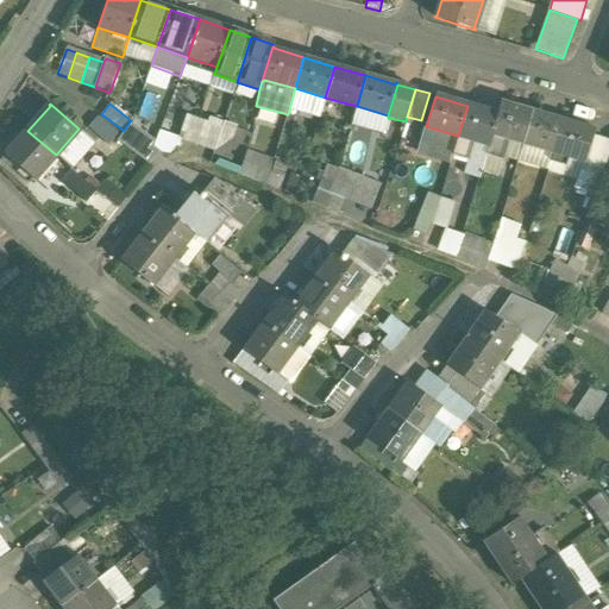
[(532,113),(501,104),(497,114),(498,114),(493,133),(508,138),(523,143),(532,113)]
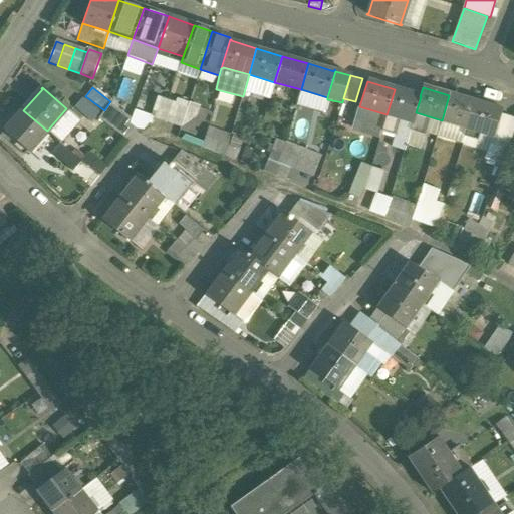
[(420,96),(395,89),(387,114),(401,118),(413,121),(416,112),(421,96),(420,96)]
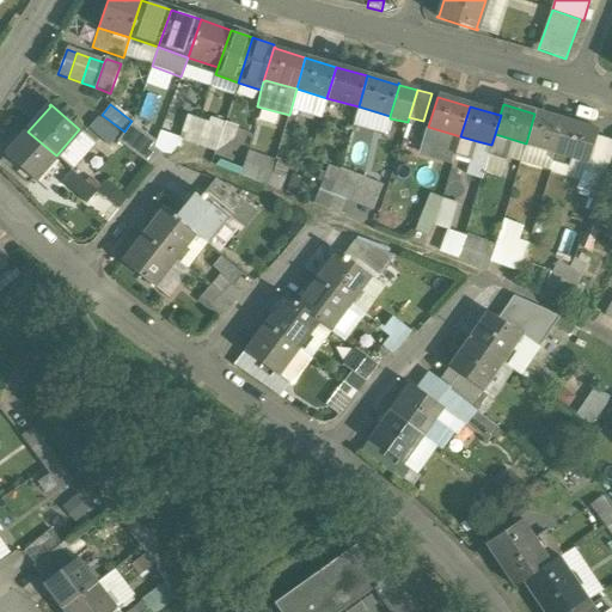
[(564,122),(534,114),(526,144),(556,152),(564,122)]
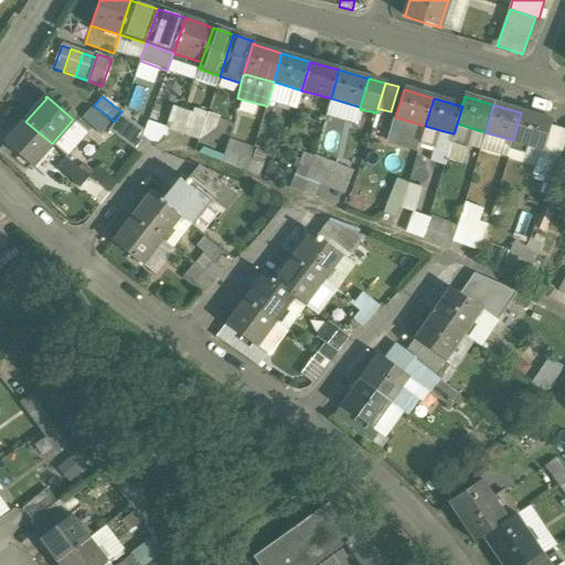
[(193,114),(174,107),(167,128),(185,135),(193,114)]
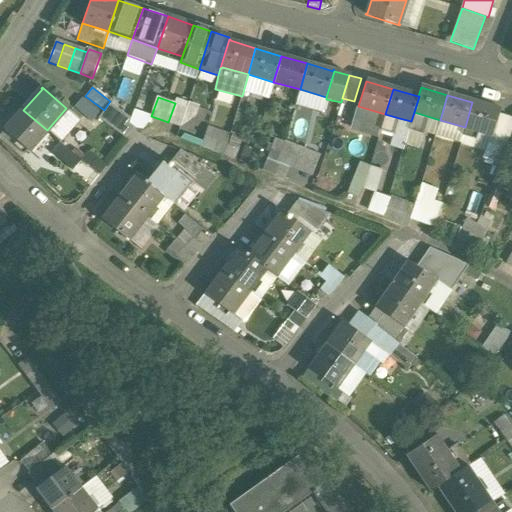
[(98,112),(81,98),(73,106),(90,121),(98,112)]
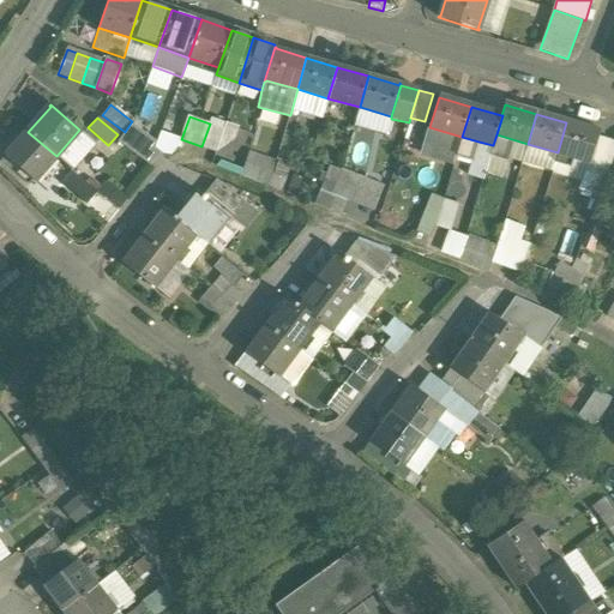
[(224,122),(211,119),(210,124),(202,146),(215,151),(223,128),(223,127),(224,122)]
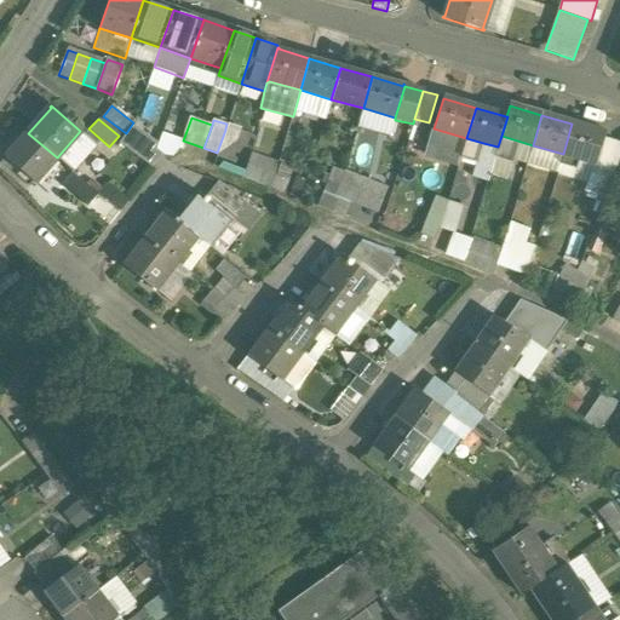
[(603,133),(572,124),(563,154),(578,159),(596,164),(603,139),(606,132),(604,131),(603,133)]
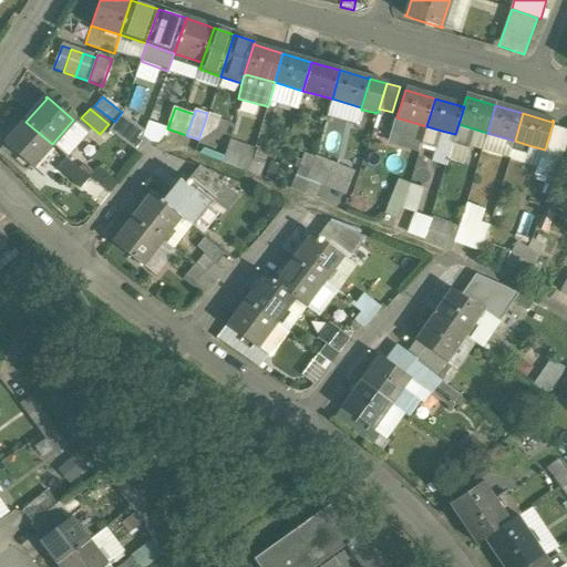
[(122,115),(110,131),(137,152),(146,141),(140,136),(144,132),(122,115)]
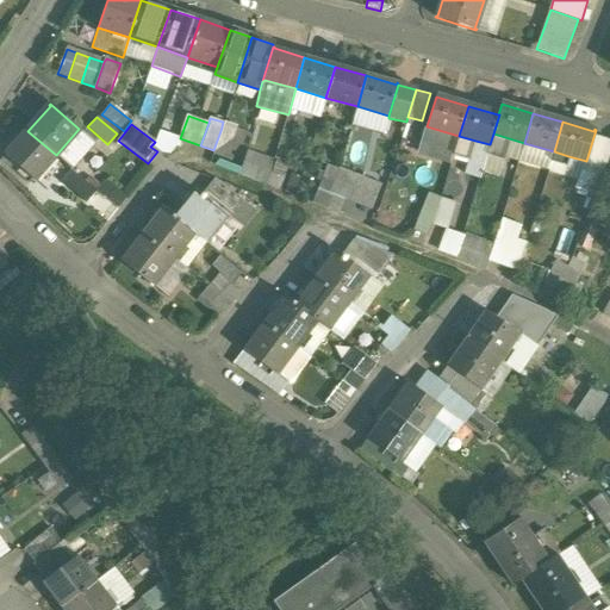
[(459,136),(427,126),(418,153),(450,162),(453,155),(459,136)]
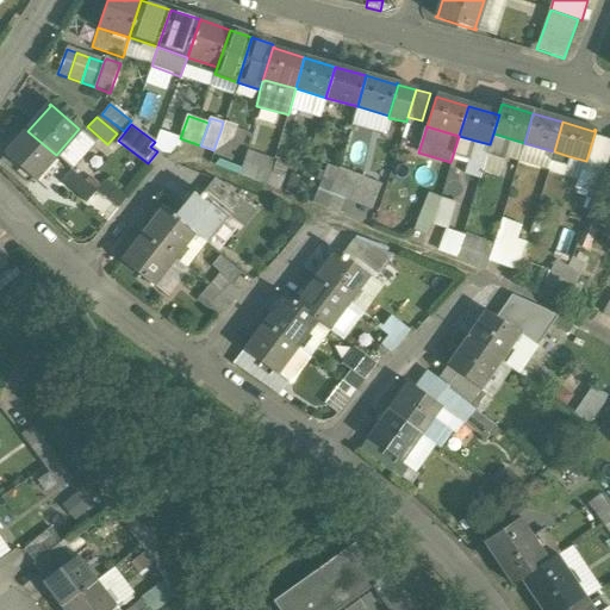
[(94,142),(79,129),(56,155),(72,168),(94,142)]
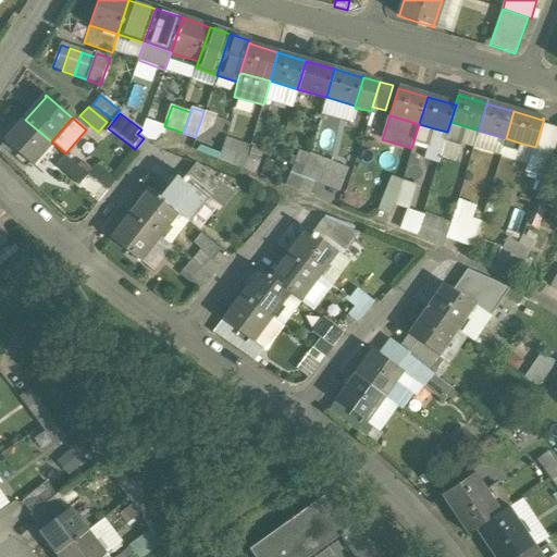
[(25,120),(7,141),(5,140),(4,141),(32,164),(51,141),(25,120)]
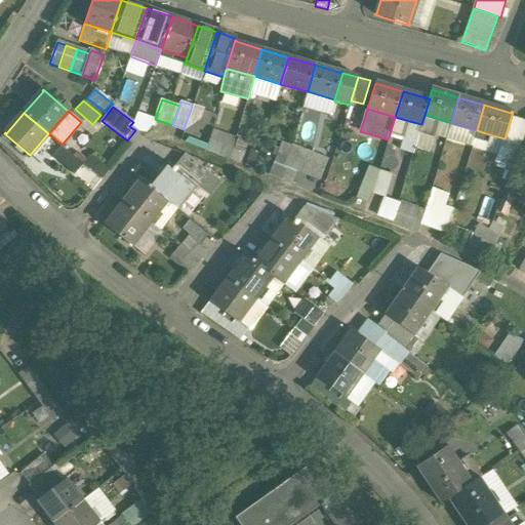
[(438,119),(425,115),(421,124),(419,132),(433,136),(438,119)]
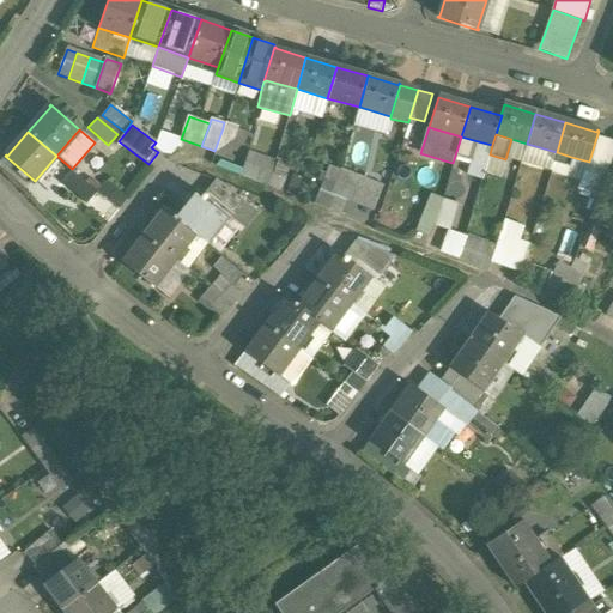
[(478,141),(461,137),(455,156),(472,161),(478,141)]
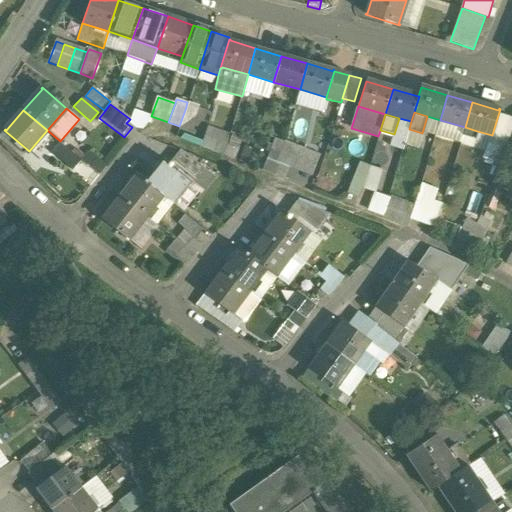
[(511,129),(511,119),(498,115),(492,135),(490,143),(505,148),(511,129)]
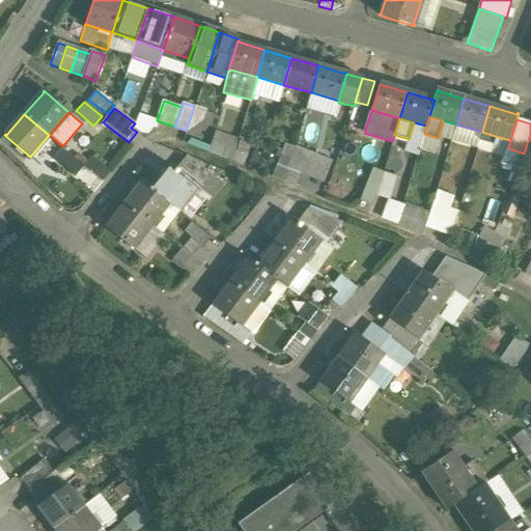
[(239,140),(215,132),(208,151),(231,161),(236,148),(239,140)]
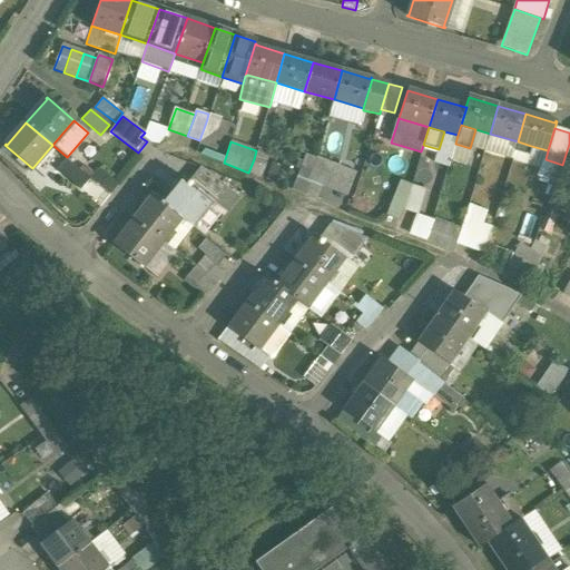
[(531,146),(518,141),(512,159),(526,163),(531,146)]
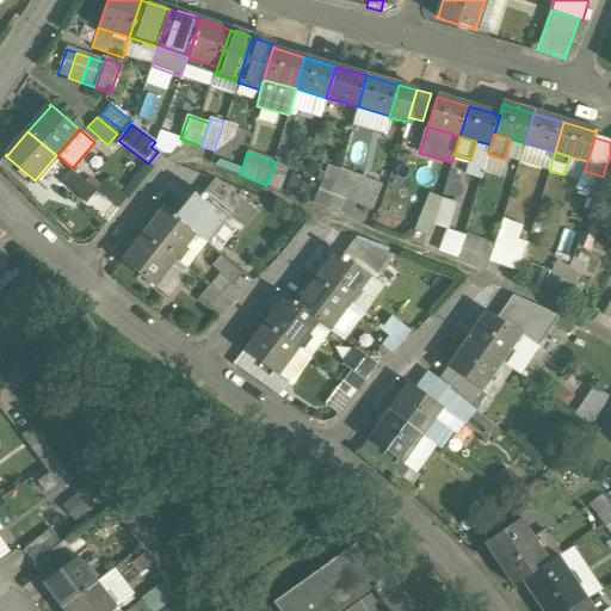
[(72,168),(60,183),(86,202),(97,190),(72,168)]
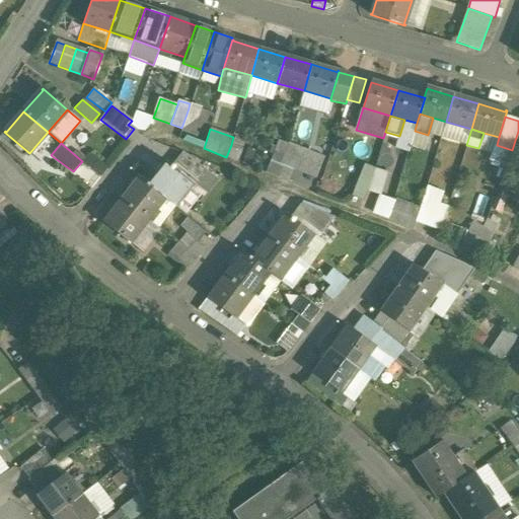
[(324,158),(289,144),(285,157),(296,162),(292,169),(316,179),(324,158)]
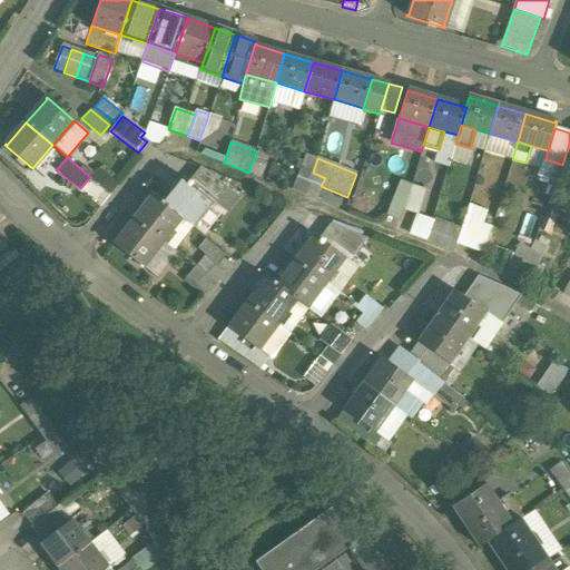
[(266,164),(254,159),(248,173),(261,177),(266,164)]
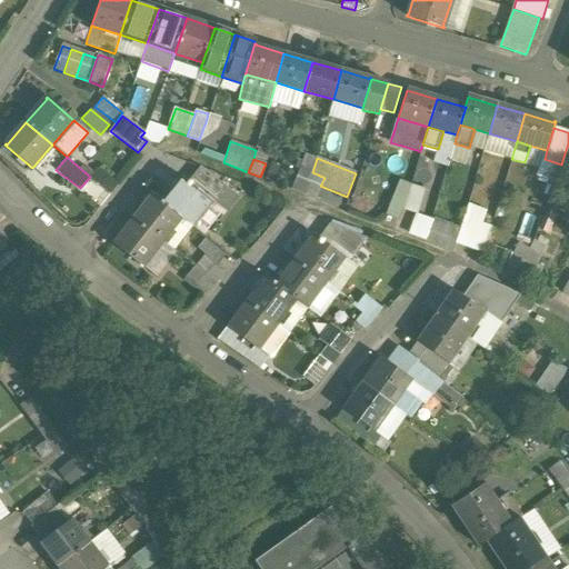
[(238,197),(205,169),(200,167),(188,182),(211,200),(223,210),(227,212),(238,197)]
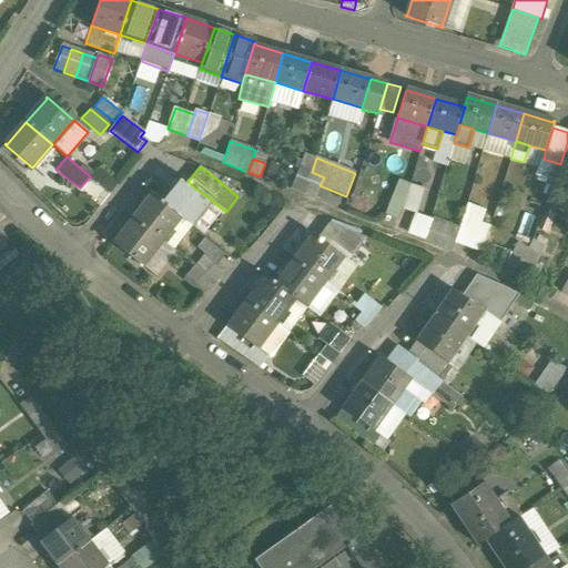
[(117,184),(98,168),(90,176),(110,193),(117,184)]
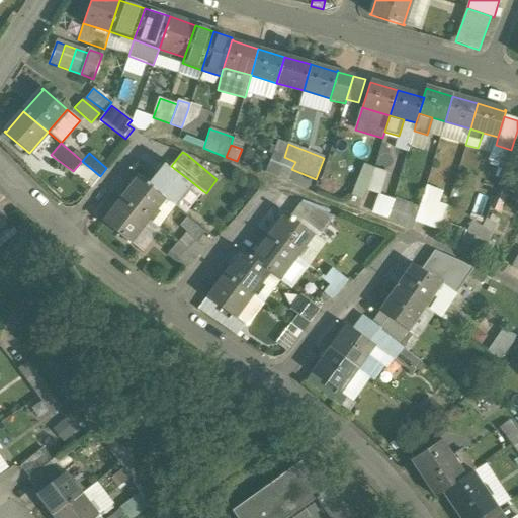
[(273,153),(270,161),(280,165),(284,157),(273,153)]
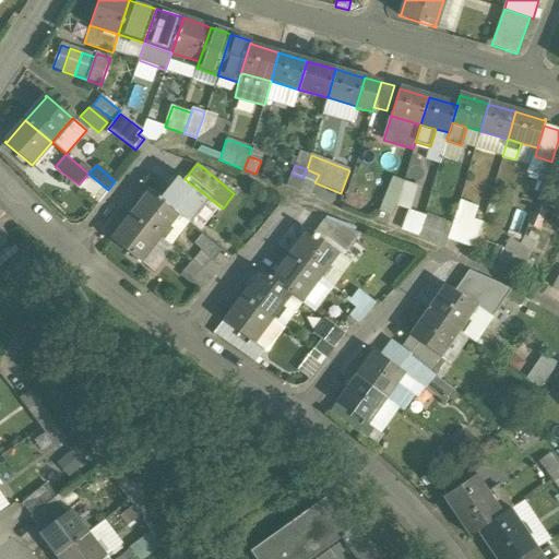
[(319,175),(307,169),(302,178),(298,191),(310,195),(314,182),(319,175)]
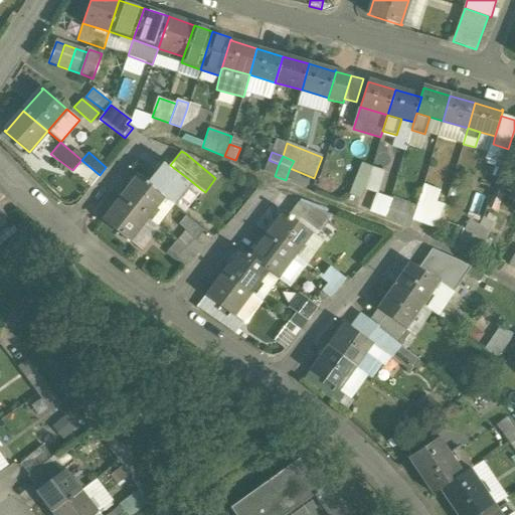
[(170,165),(165,160),(164,161),(165,162),(148,183),(148,184),(165,195),(165,196),(174,203),(191,181),(170,165)]
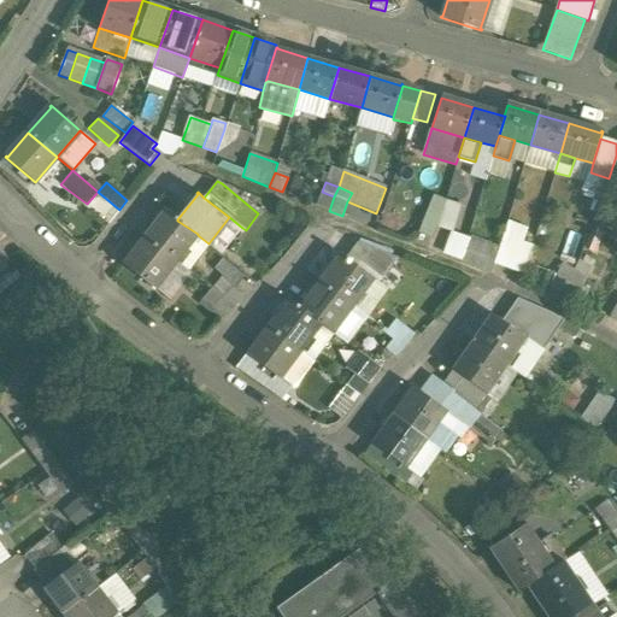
[(334,197),(322,192),(316,205),(329,211),(334,197)]
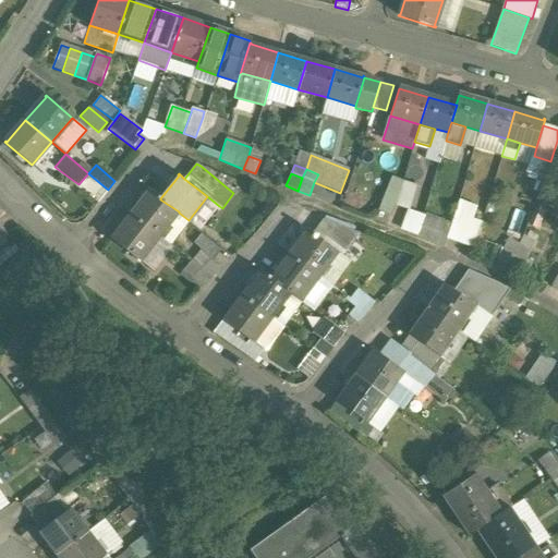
[(402,182),(391,178),(387,190),(398,194),(402,182)]
